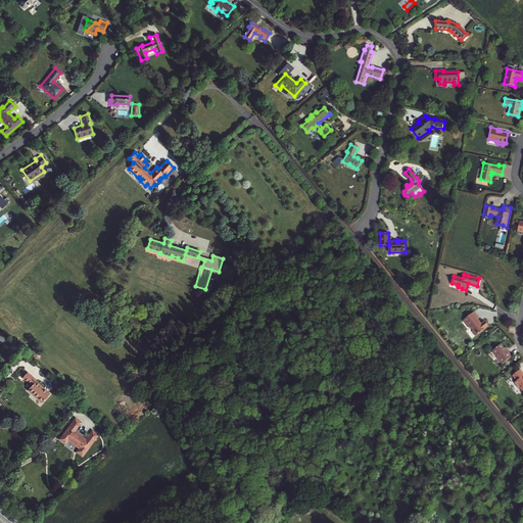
[(472,331),(470,332),(474,337),(487,327),(483,322),(480,325),(476,320),(478,319),(473,313),(462,321),(468,329),(469,328),(472,331)]
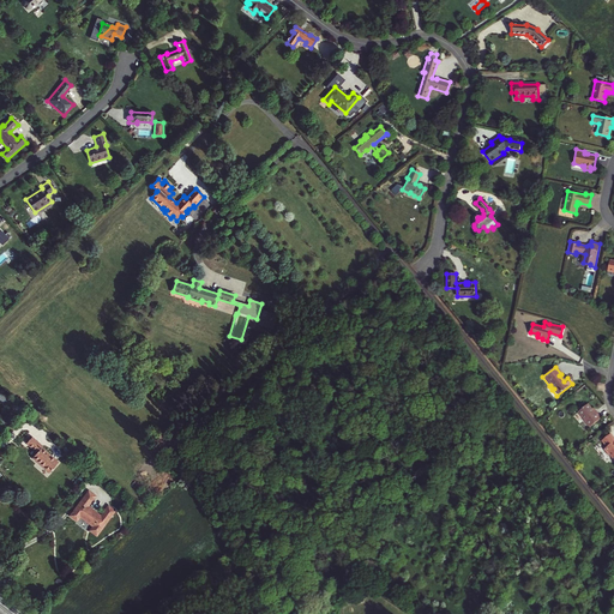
[(577,411),(589,427),(601,417),(595,410),(594,411),(591,409),(587,403),(577,411)]
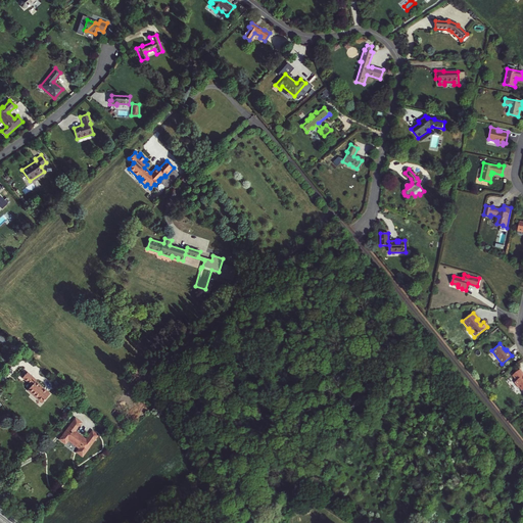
[(517,388),(522,394),(522,376),(519,370),(511,376),(515,381),(513,383),(517,388)]
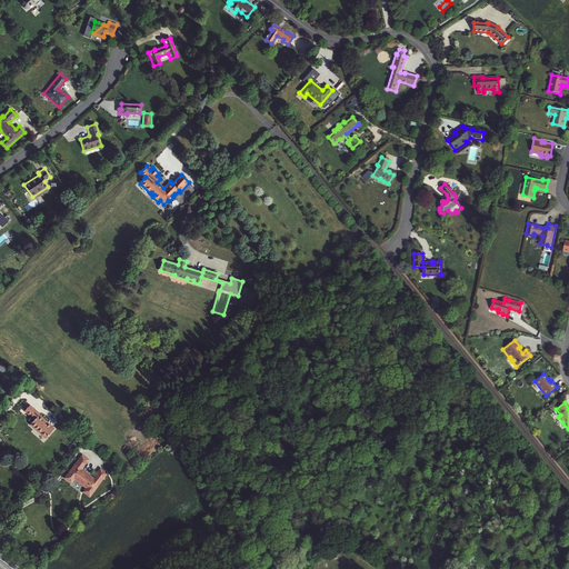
[(29,426),(45,439),(55,428),(38,415),(39,413),(29,405),(23,411),(33,420),(29,426)]
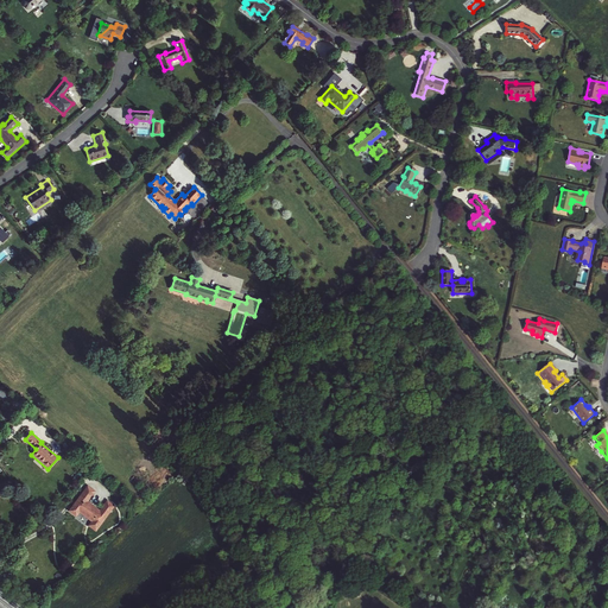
[(92,521),(89,526),(95,531),(114,506),(107,501),(100,511),(96,508),(95,508),(90,505),(92,505),(87,501),(94,492),(88,487),(69,512),(76,517),(78,512),(92,521)]
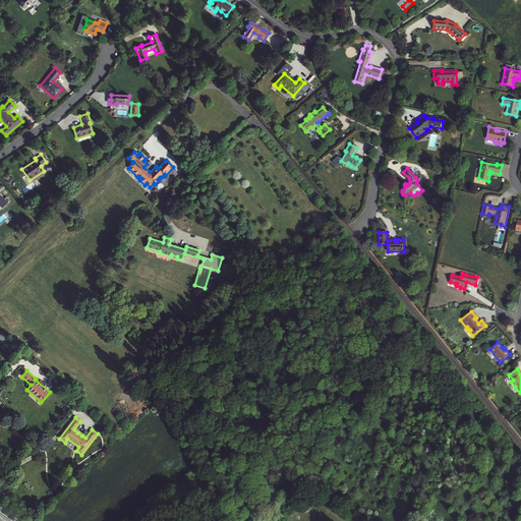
All buildings are outlined.
